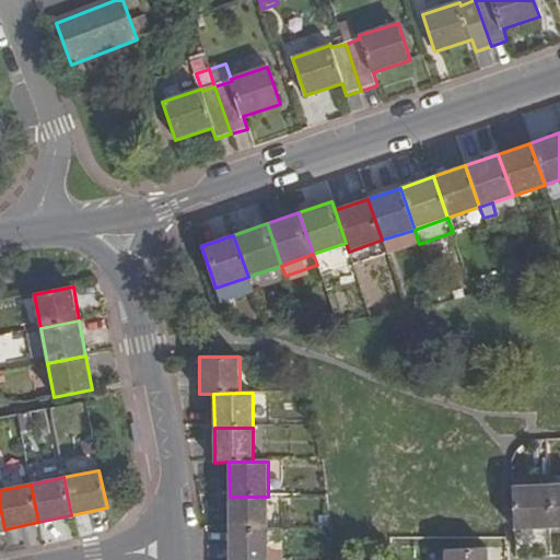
[(559,485),(548,486),(549,529),(559,528),(559,485)]
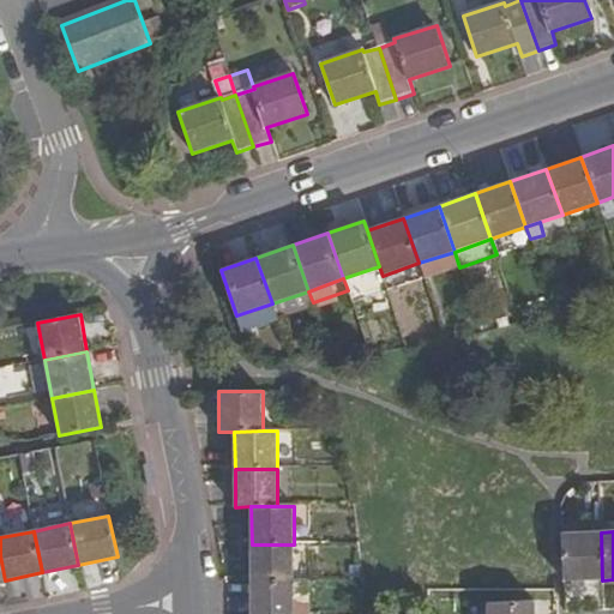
[(602,581),(601,533),(563,535),(565,582),(602,581)]
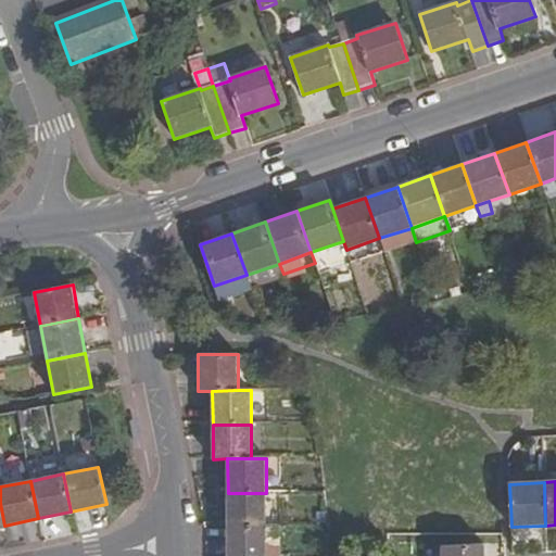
[(228,493),(228,528),(266,528),(266,493),(228,493)]
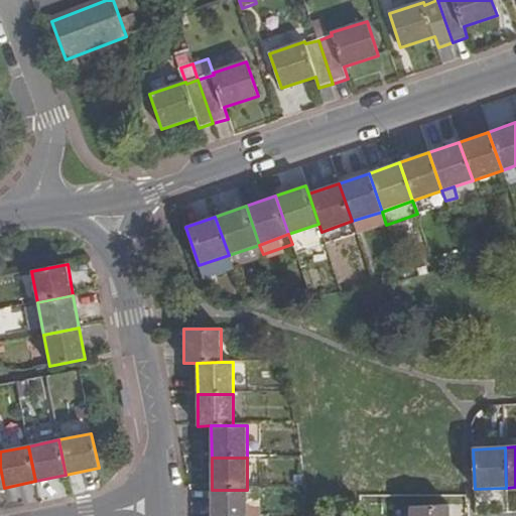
[(247,515),(247,490),(212,490),(211,515),(247,515)]
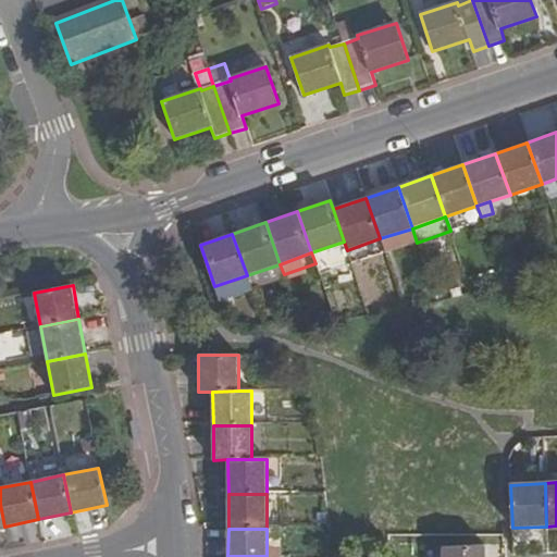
[(485,556),(485,546),(442,548),(442,556),(485,556)]
